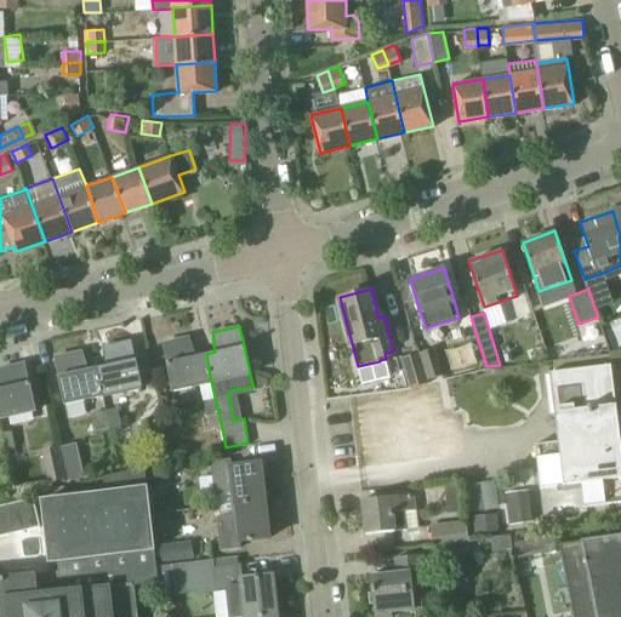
[(200,383),(211,381),(206,354),(197,355),(191,337),(163,342),(167,361),(166,361),(172,389),(200,383)]
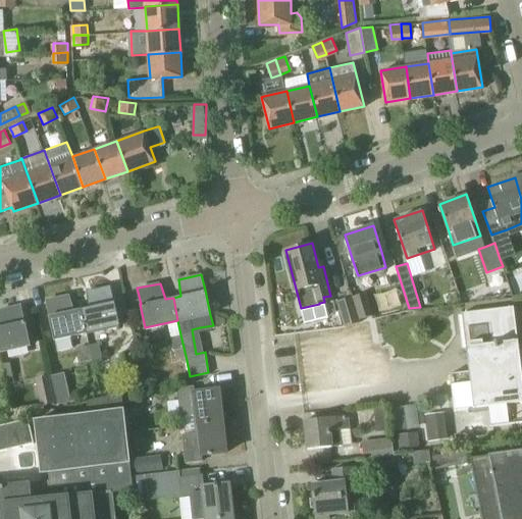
[(82,309),(87,331),(119,324),(114,301),(113,301),(110,286),(88,291),(89,307),(82,309)]
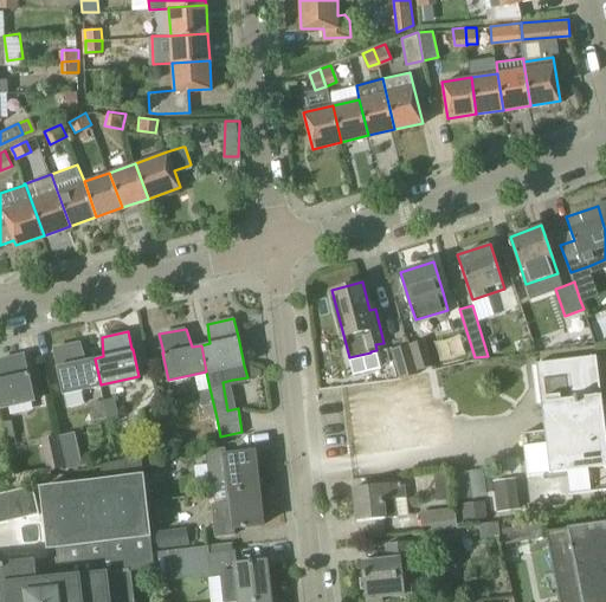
[(432,364),(425,342),(424,338),(410,342),(418,369),(432,364)]
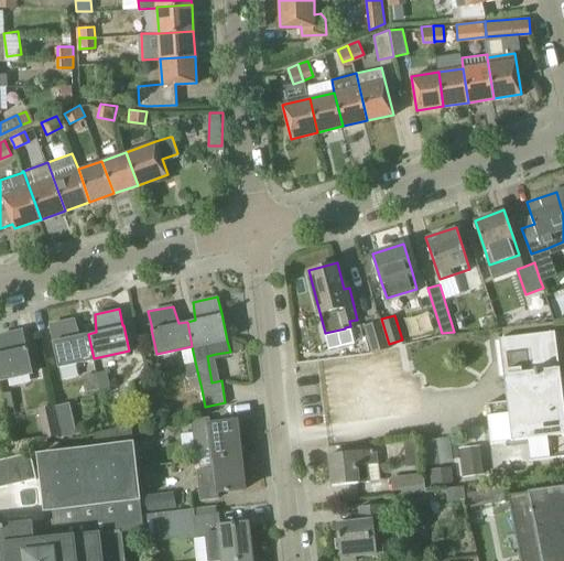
[(94,358),(88,334),(80,335),(74,319),(50,323),(54,341),(53,341),(58,366),(94,358)]
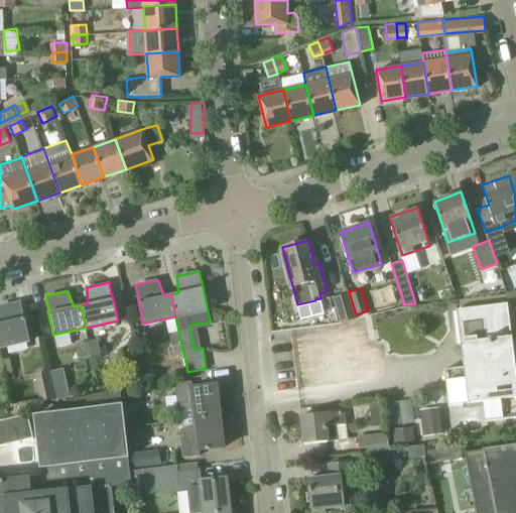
[(356,316),(349,291),(334,296),(341,322),(356,316)]
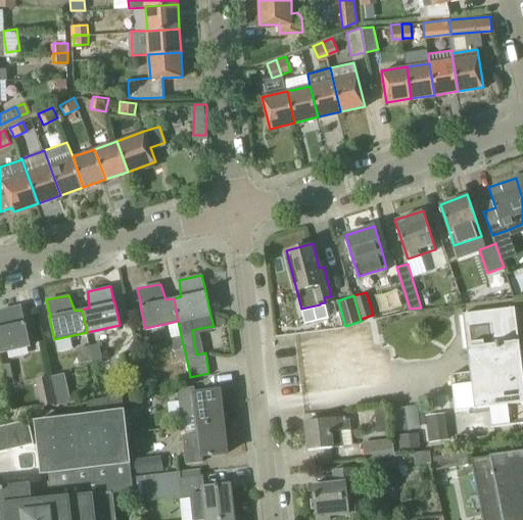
[(0,326),(0,350),(31,344),(25,321),(21,305),(0,310),(0,326),(0,327),(0,326)]
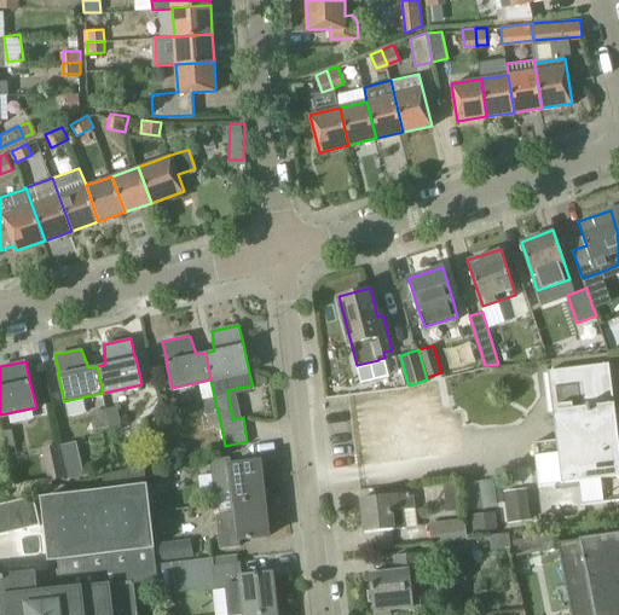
[(548,370),(556,439),(533,441),(538,486),(579,481),(582,504),(618,498),(618,412),(615,413),(609,361),(548,370)]
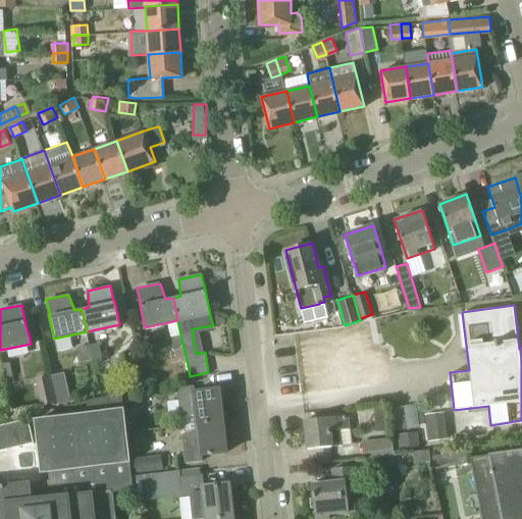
[(180,334),(171,336),(175,358),(186,356),(180,334)]
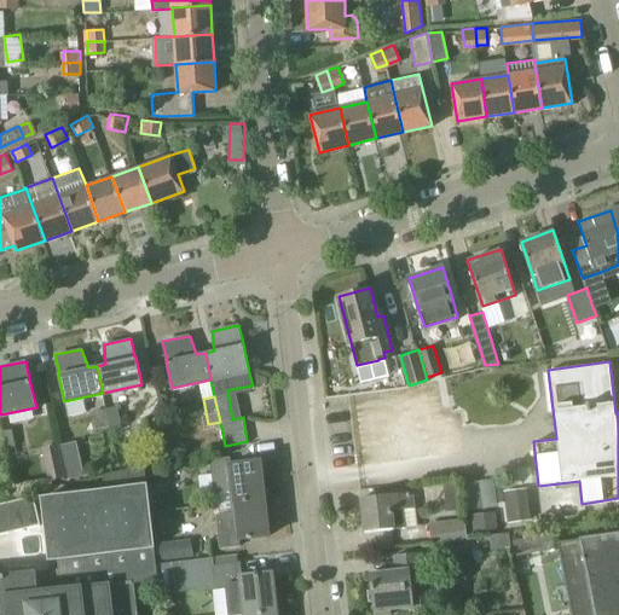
[(108,421),(109,424),(120,422),(117,405),(105,407),(108,421)]
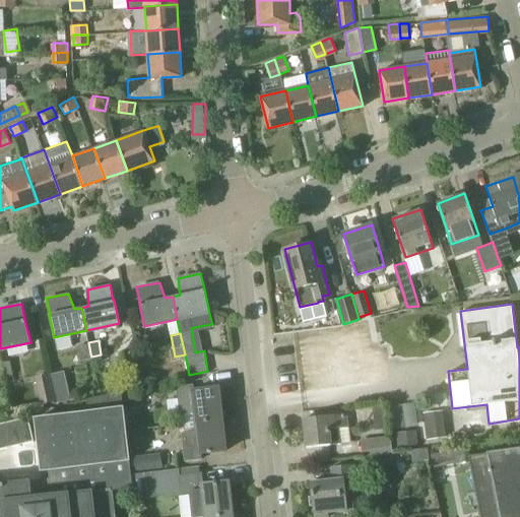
[(82,359),(91,357),(90,353),(88,342),(79,344),(82,359)]
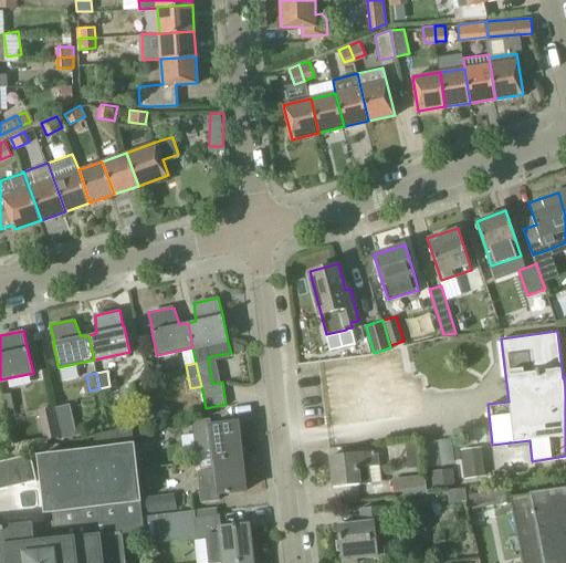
[(0,394),(0,396),(3,409),(14,407),(11,392),(0,394)]
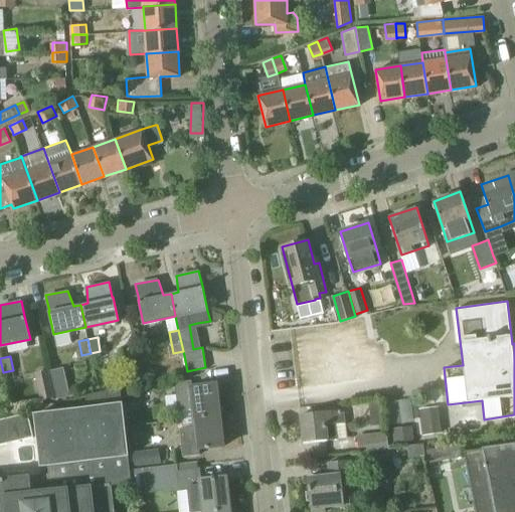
[(55,393),(68,390),(63,367),(51,370),(55,393)]
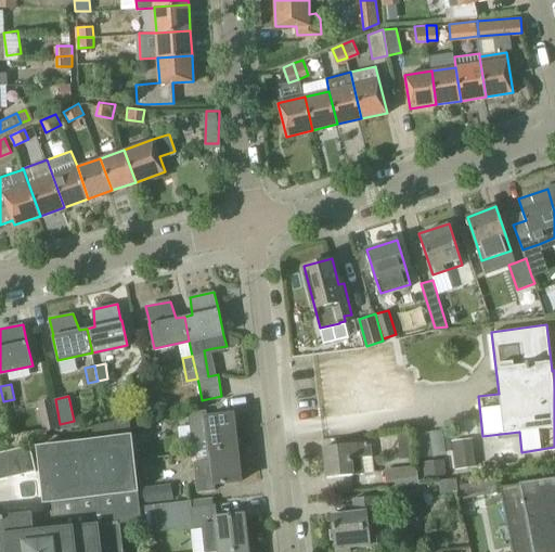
[(43,427),(59,424),(52,397),(37,401),(43,427)]
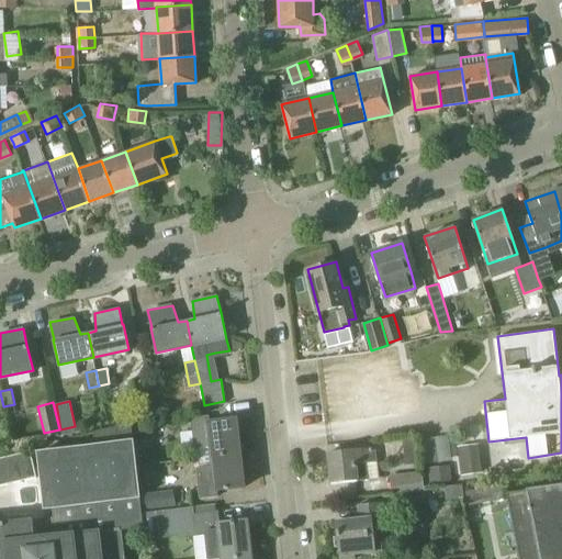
[(212,455),(239,453),(235,417),(209,421),(209,415),(192,417),(195,445),(210,444),(212,455)]
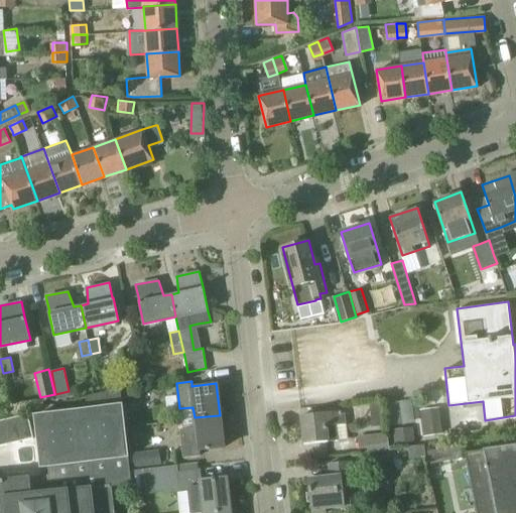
[(94,512),(91,488),(110,486),(110,485),(131,482),(120,388),(87,395),(88,408),(35,414),(40,466),(48,466),(49,475),(29,477),(29,476),(0,479),(0,512),(94,512)]
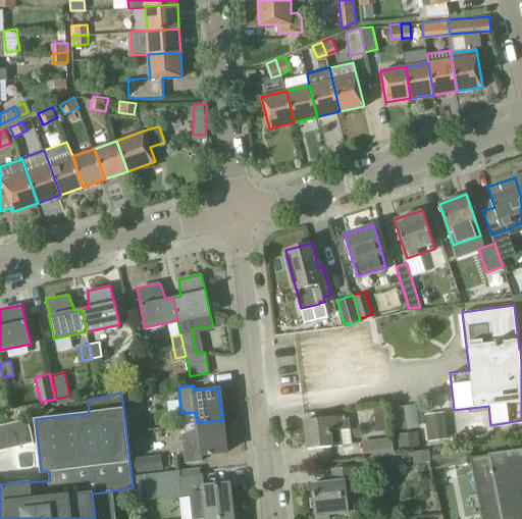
[(386,428),(384,408),(374,409),(376,429),(386,428)]
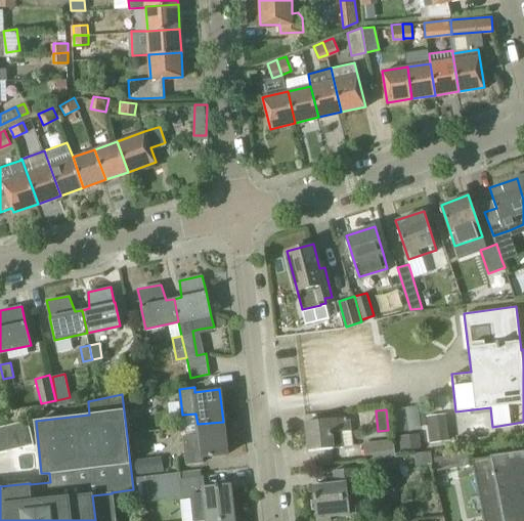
[(429,413),(430,432),(449,431),(449,411),(429,413)]
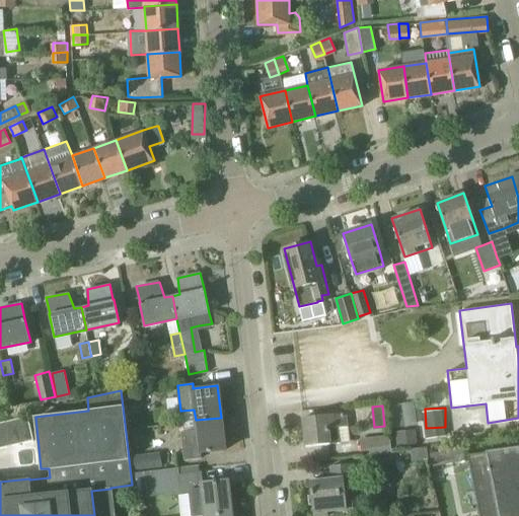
[(340,441),(338,426),(347,425),(345,412),(303,417),(306,445),(330,443),(330,442),(340,441)]
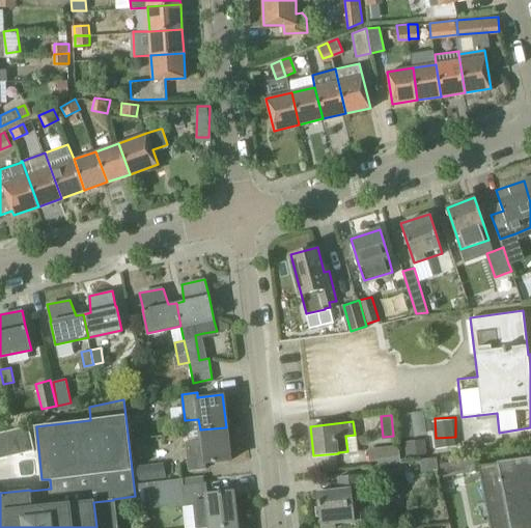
[(0,457),(34,449),(28,424),(0,431),(0,457)]
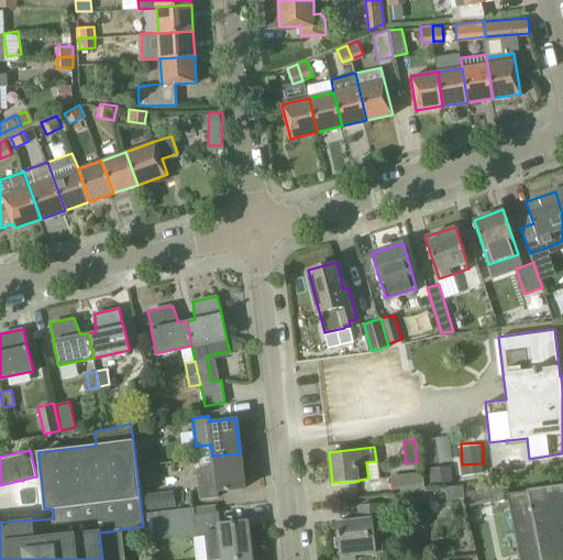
[(240,453),(212,456),(213,468),(198,470),(201,497),(218,495),(217,491),(243,487),(240,453)]
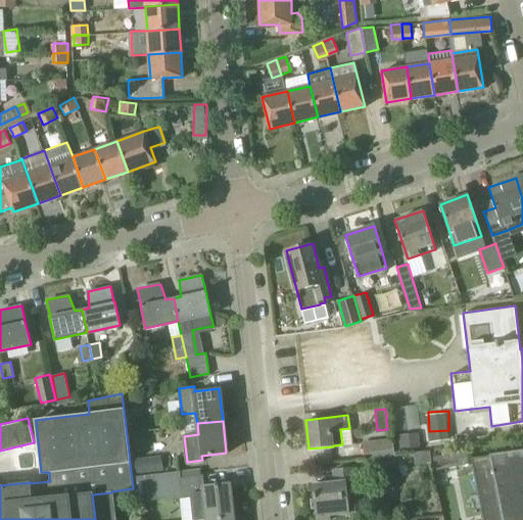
[(420,446),(419,431),(396,434),(398,450),(420,446)]
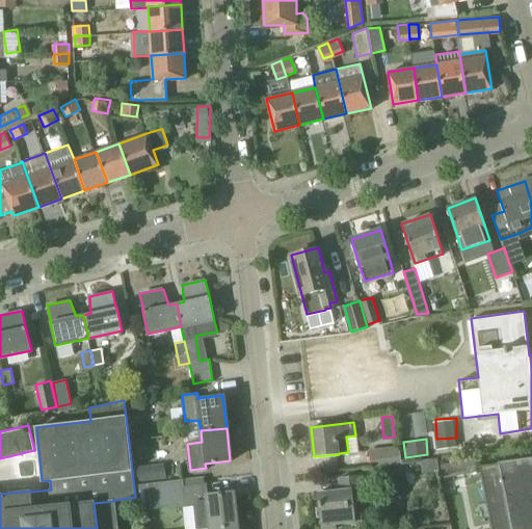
[(400,461),(399,446),(369,449),(371,465),(400,461)]
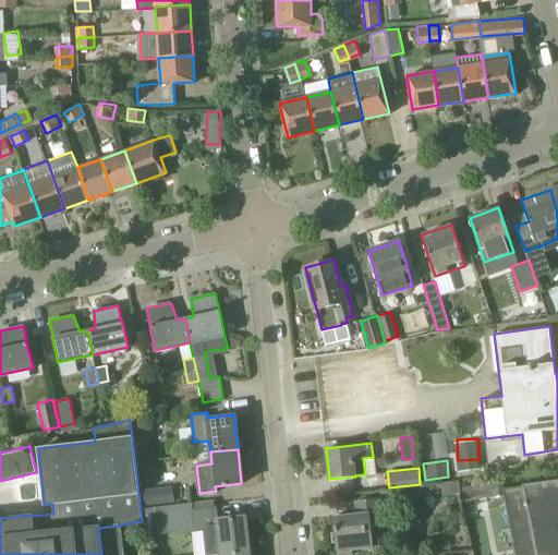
[(516,554),(557,554),(557,480),(502,489),(516,554)]
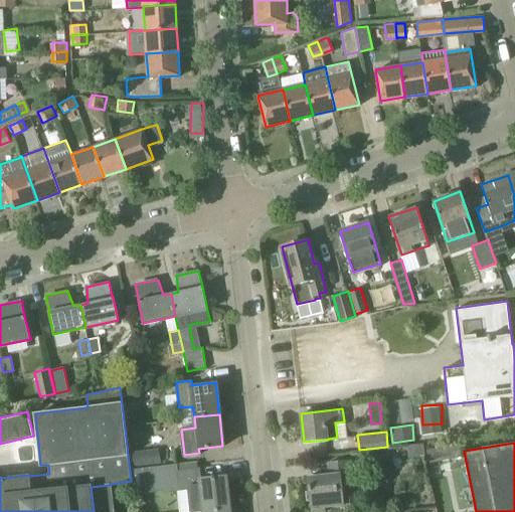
[(132,465),(161,462),(159,448),(130,451),(132,465)]
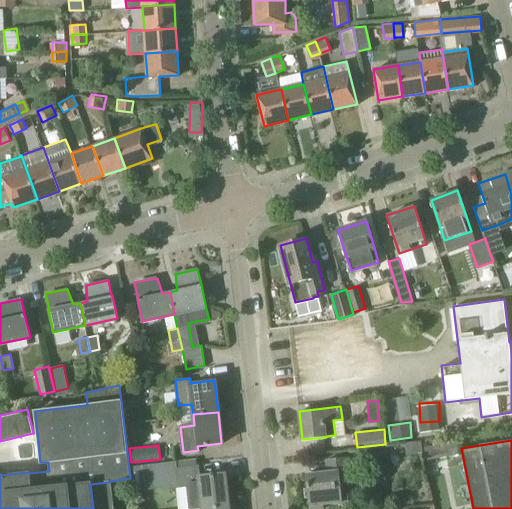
[(309,508),(324,507),(323,503),(342,501),(353,500),(349,456),(327,458),(328,471),(305,474),(307,487),(305,488),(306,497),(308,497),(309,508)]
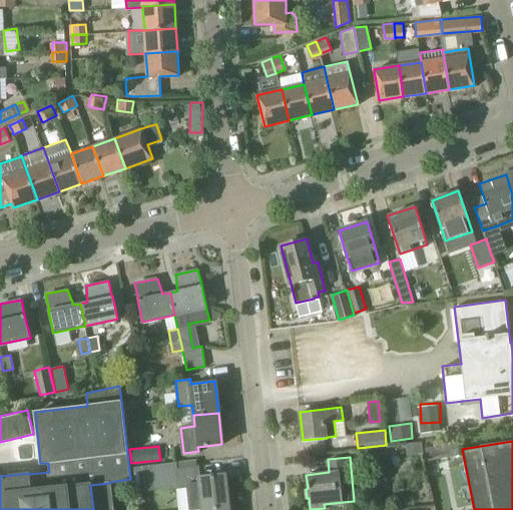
[(187,485),(190,509),(195,509),(228,507),(224,474),(200,477),(199,466),(177,469),(176,461),(143,465),(146,489),(187,485)]
